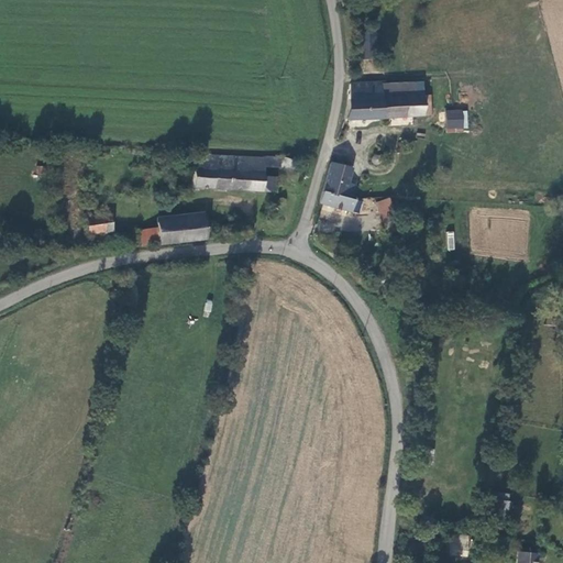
[(383,83),(351,84),(344,118),(430,116),(429,95),(396,96),(383,97),(383,83)]
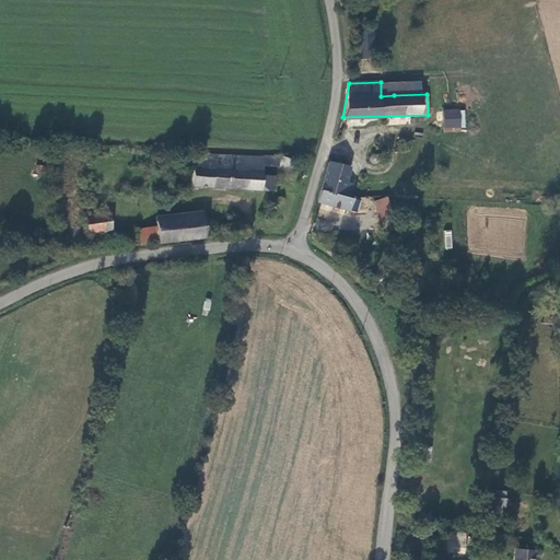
[(394,95),(394,82),(381,82),(381,96),(394,95)]
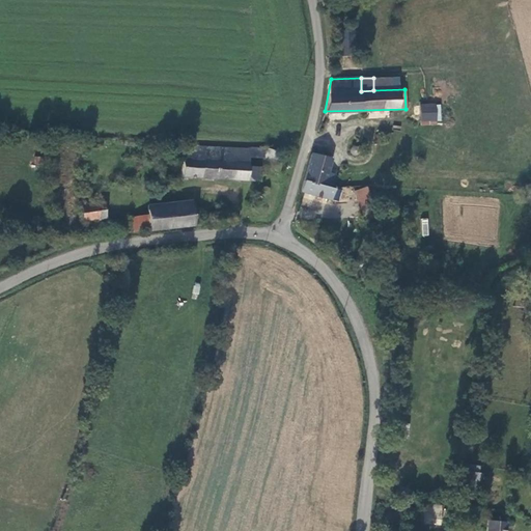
[(416,109),(416,121),(427,121),(426,109),(416,109)]
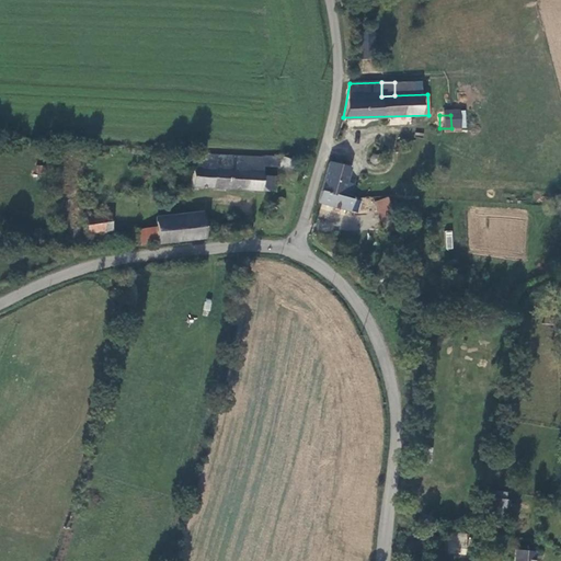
[(279,167),(279,158),(194,153),(192,186),(274,191),(275,175),(263,174),(264,167),(279,167)]
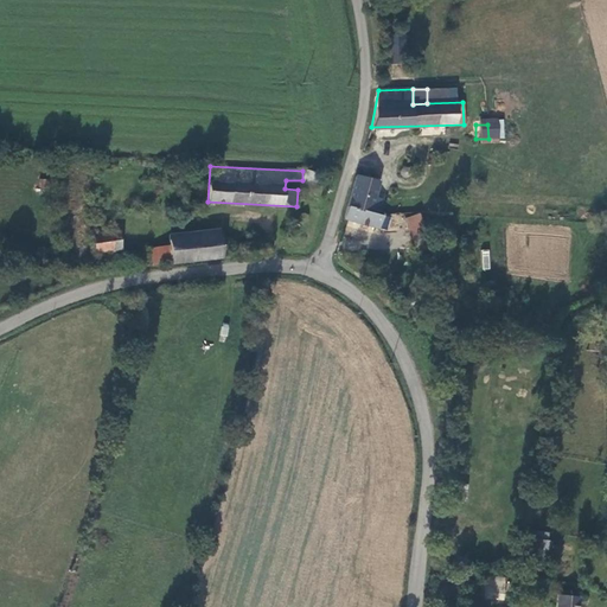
[(302,170),(302,171),(302,180),(319,185),(321,173),(302,170)]
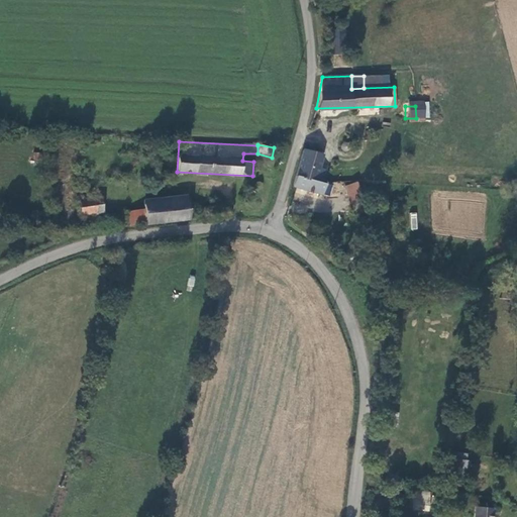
[(322,154),(304,149),(296,175),(316,180),(322,154)]
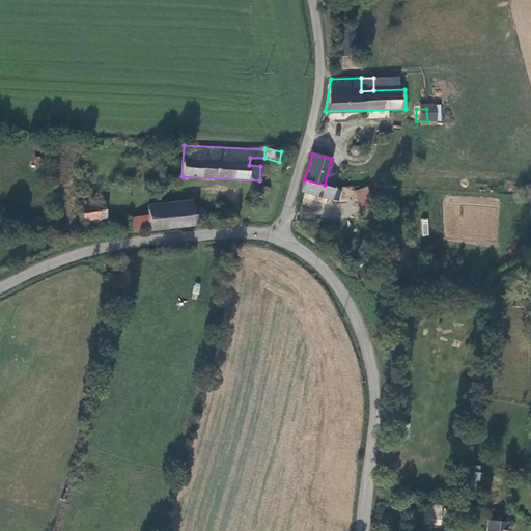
[(339,161),(331,159),(325,185),(333,187),(339,161)]
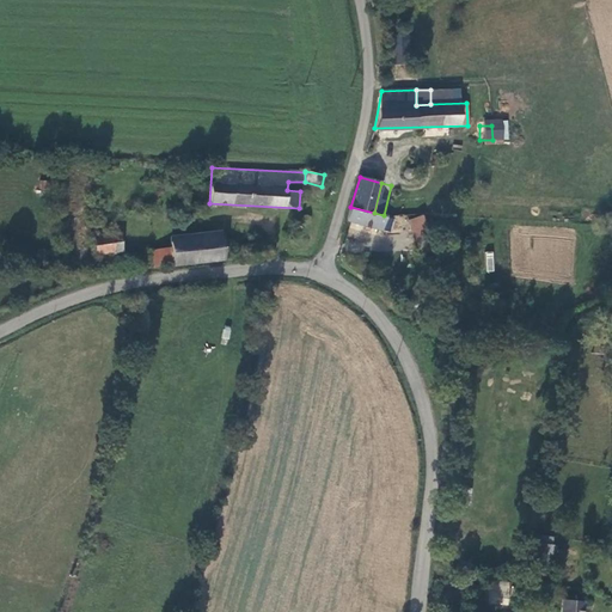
[(380,228),(384,215),(374,213),(350,207),(346,220),(380,228)]
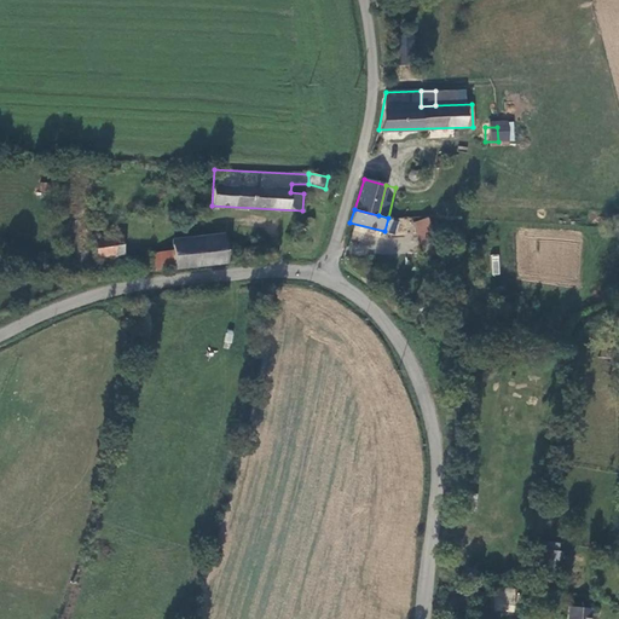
[(427,218),(415,223),(427,256),(439,252),(427,218)]
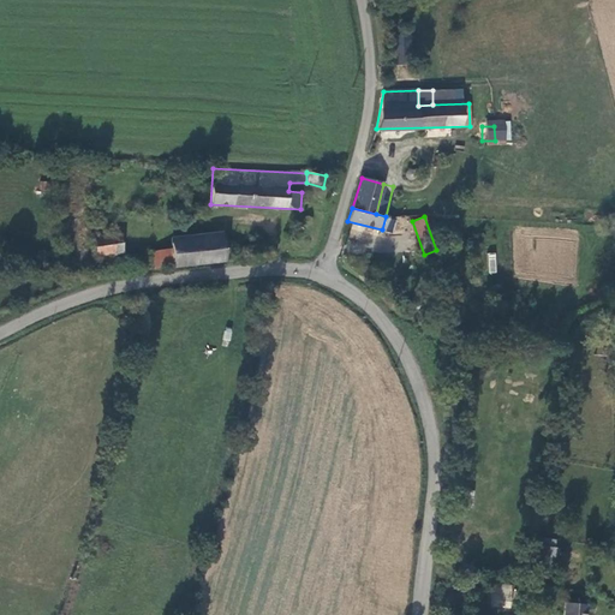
[(120,236),(95,236),(95,256),(120,255),(120,236)]
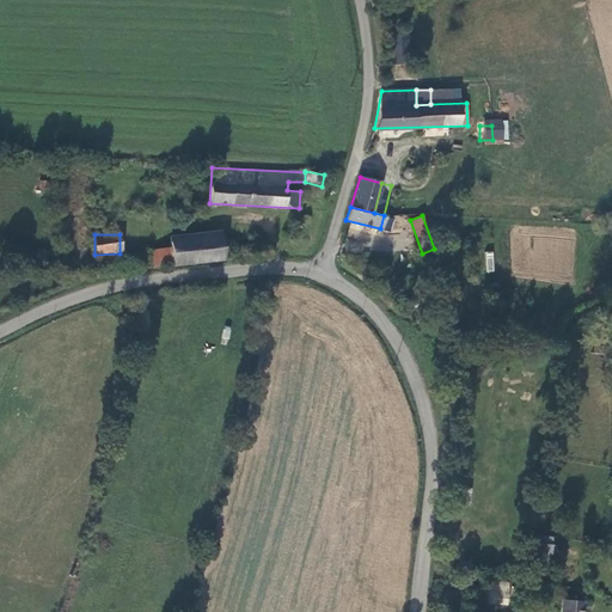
[(170,243),(171,250),(172,264),(172,267),(224,261),(221,237),(170,243)]
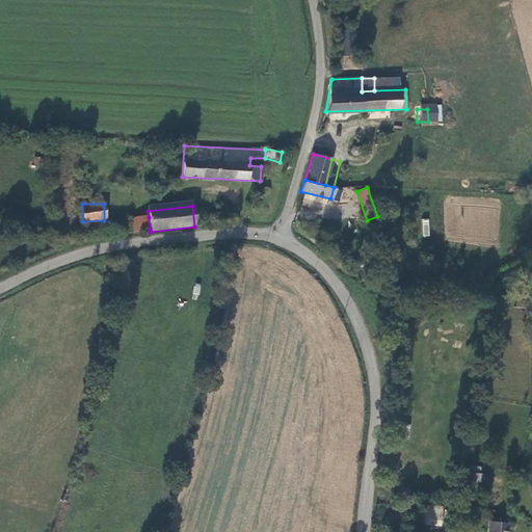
[(133,231),(150,230),(149,217),(131,219),(133,231)]
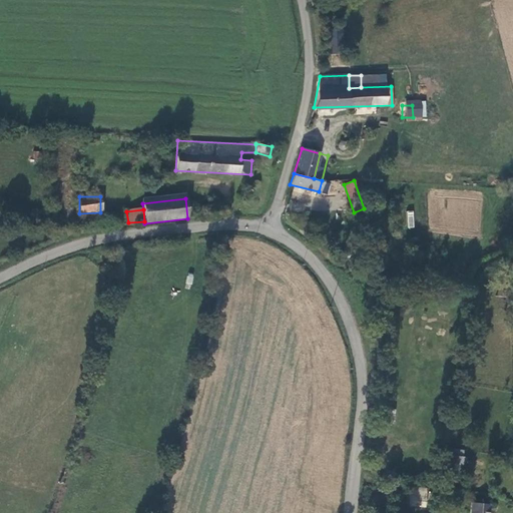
[(413,210),(406,211),(408,228),(415,227),(413,210)]
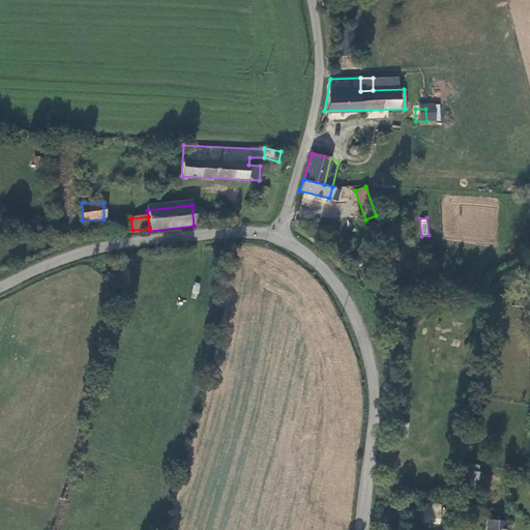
[(462,470),(458,495),(467,497),(472,472),(462,470)]
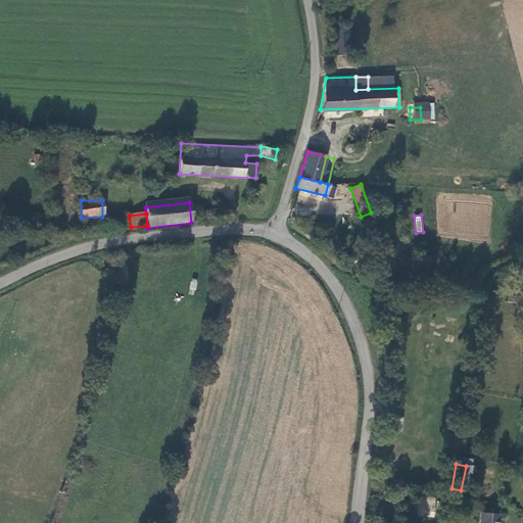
[(434,498),(416,497),(415,515),(432,517),(434,498)]
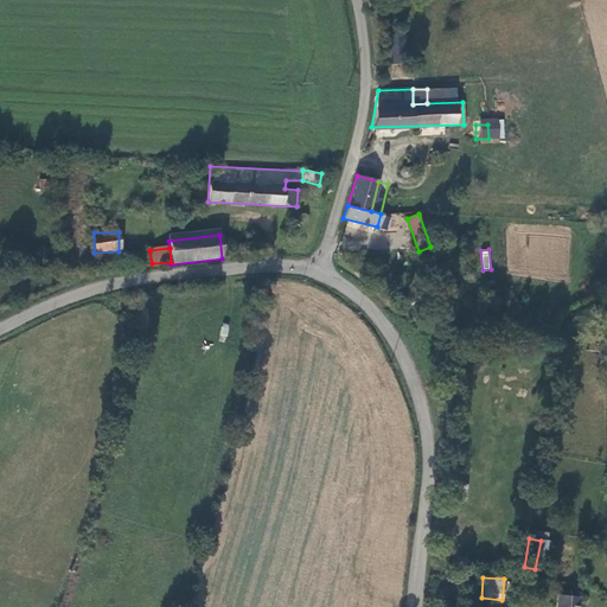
[(576,606),(577,596),(561,595),(556,595),(555,606),(576,606)]
